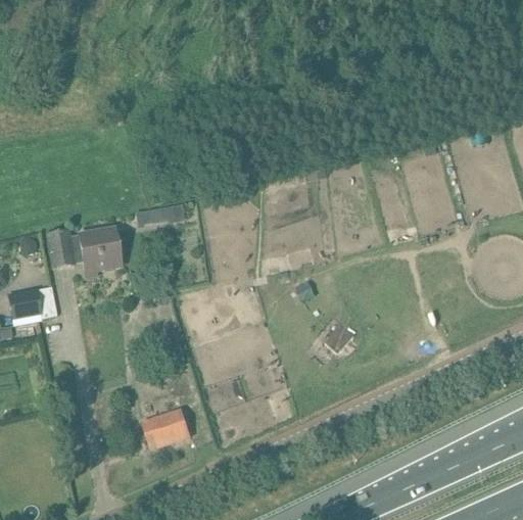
[(150,210),(151,223),(168,221),(165,208),(150,210)]
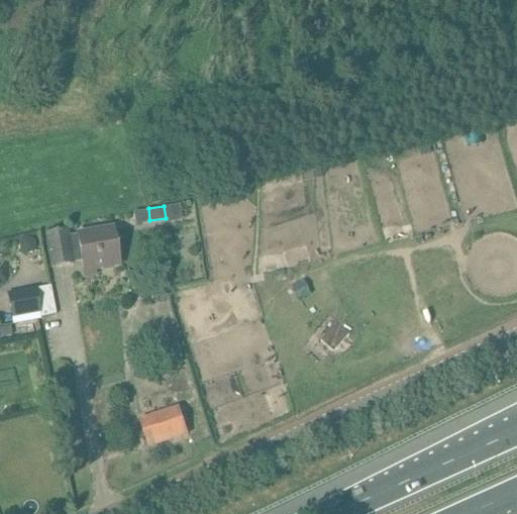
[(119,264),(113,228),(70,235),(69,229),(45,232),(52,265),(73,262),(73,258),(81,257),(83,268),(94,266),(94,269),(119,264)]
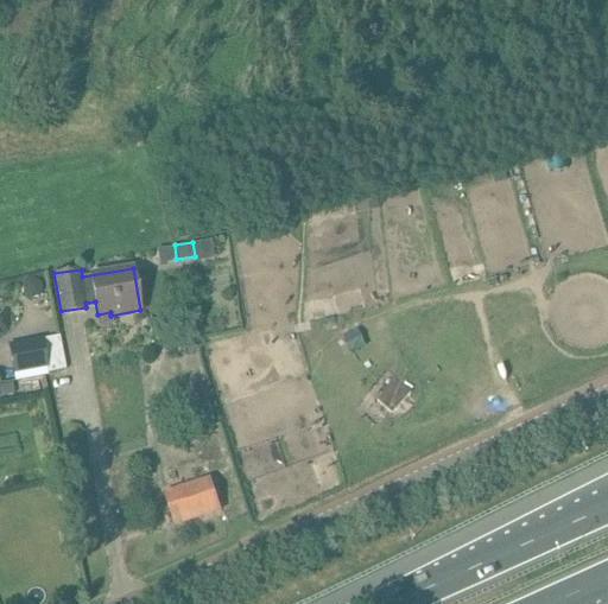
[(21,284),(21,288),(32,297),(37,297),(43,288),(40,281),(32,275),(26,277),(21,284)]
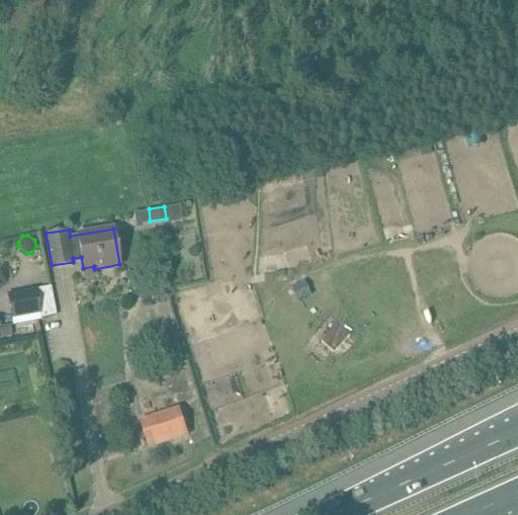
[(51,284),(7,292),(11,316),(39,311),(39,316),(56,313),(51,284)]
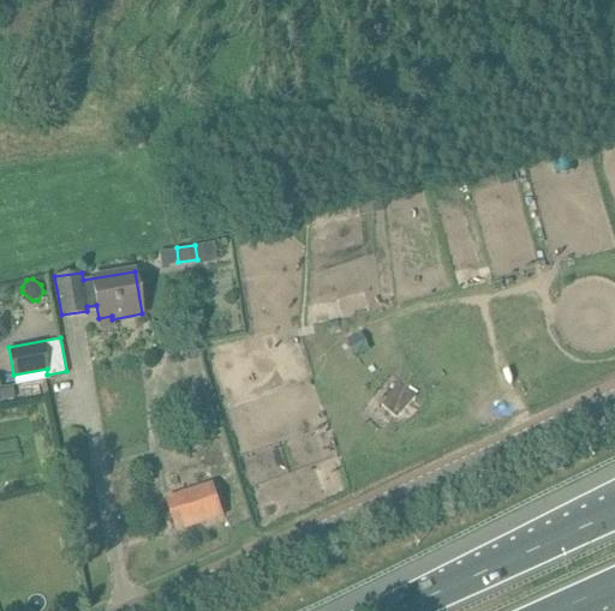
[(0,388),(0,399),(13,396),(12,387),(0,388)]
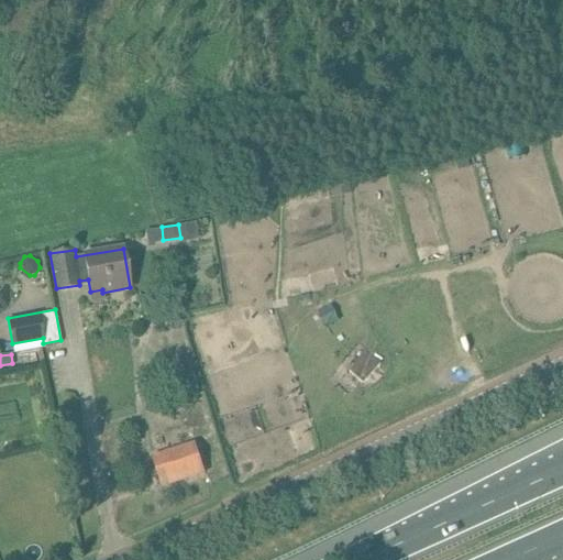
[(205,470),(196,441),(152,454),(162,484),(205,470)]
